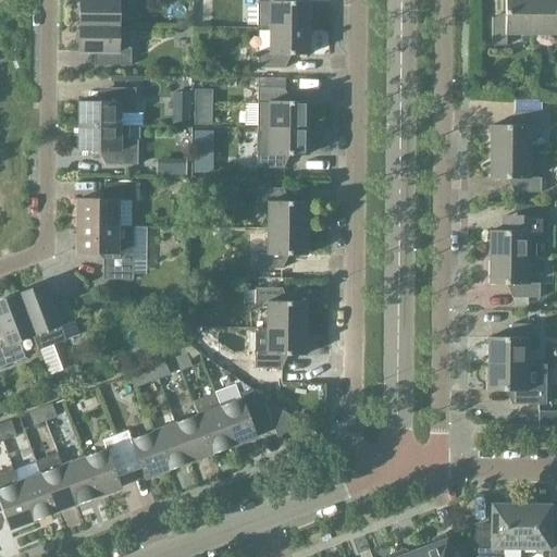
[(78,0),(78,26),(118,26),(118,10),(131,10),(131,0),(103,0),(95,0),(78,0)]
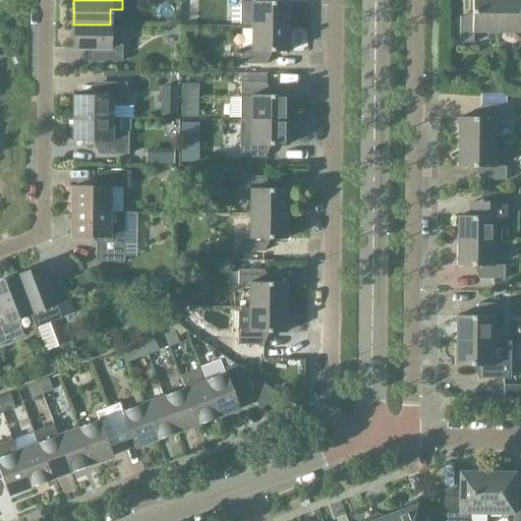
[(251,25),(288,26),(288,1),(267,1),(266,0),(240,0),(240,2),(251,2),(251,25)]
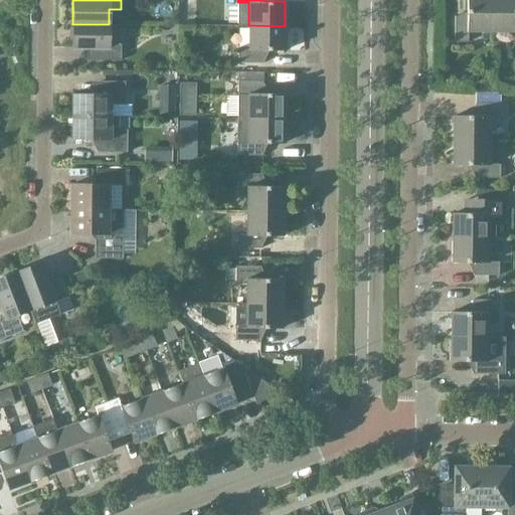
[(491,31),(491,0),(466,0),(466,17),(454,16),(454,42),(467,42),(467,31),(491,31)]
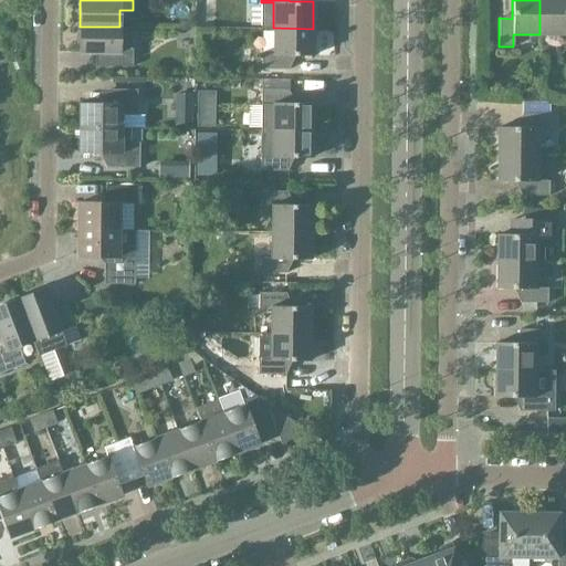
[(565,0),(540,0),(540,34),(565,35),(565,46),(565,0)]
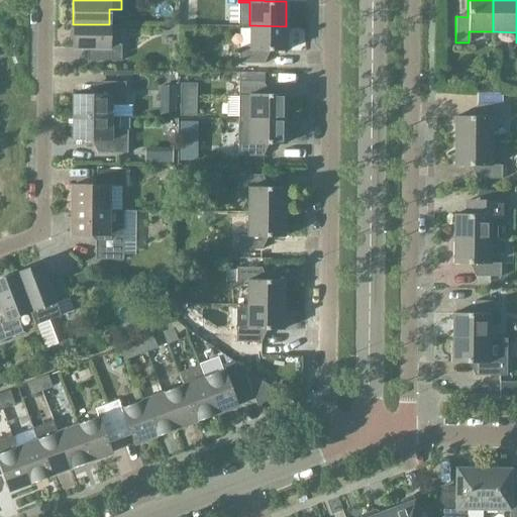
[(109,39),(109,24),(73,24),(73,47),(95,48),(95,61),(120,61),(121,39),(109,39)]
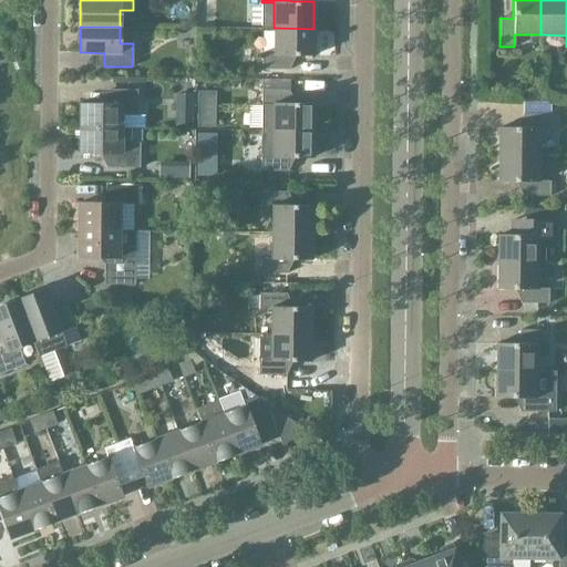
[(312,57),(313,29),(274,28),(274,54),(261,54),(261,69),(289,70),(289,55),(312,57)]
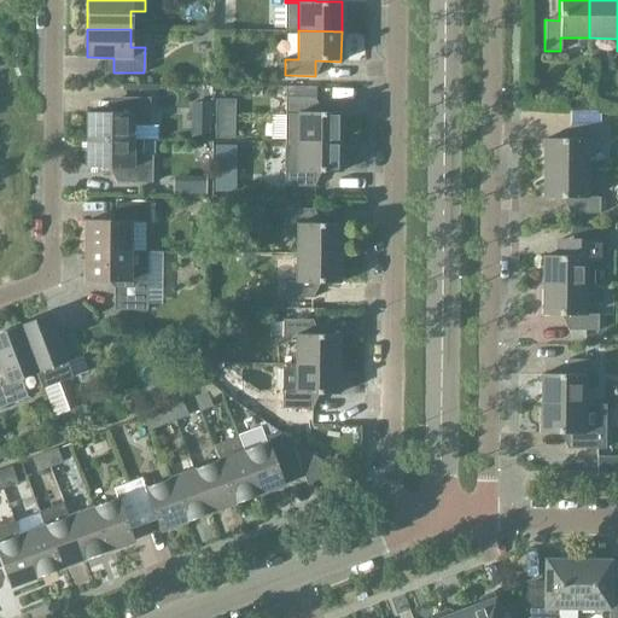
[(315,112),(315,98),(285,97),(284,114),(297,114),(297,141),(340,143),(340,112),(315,112)]
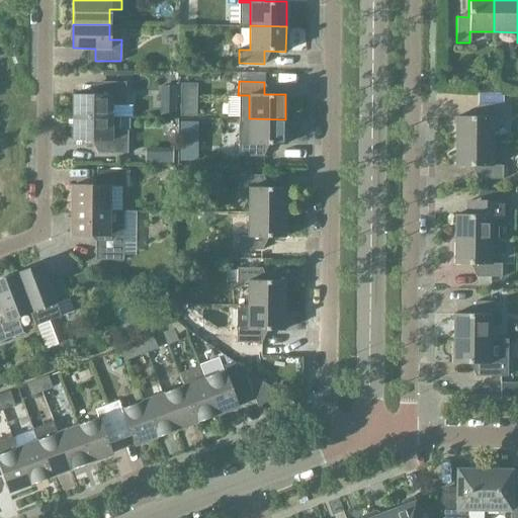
[(72,117),(110,117),(111,105),(124,105),(125,82),(100,82),(100,94),(72,94),(72,117)]
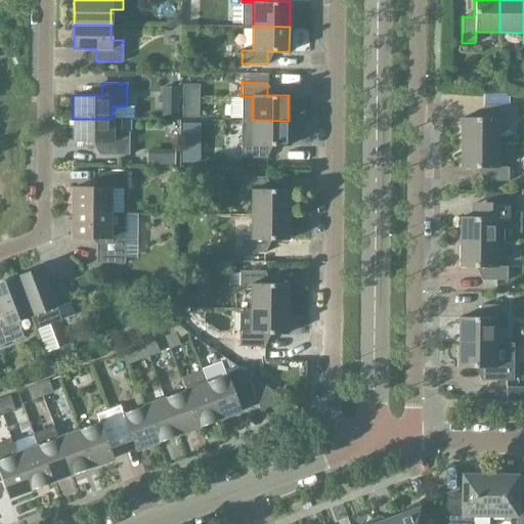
[(497,143),(497,119),(508,119),(509,105),(482,105),(482,118),(461,118),(461,142),(497,143)]
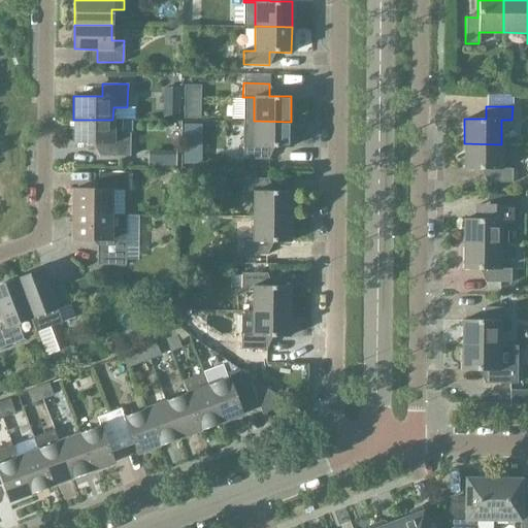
[(112,132),(112,120),(73,120),(73,143),(119,143),(119,156),(129,156),(130,132),(112,132)]
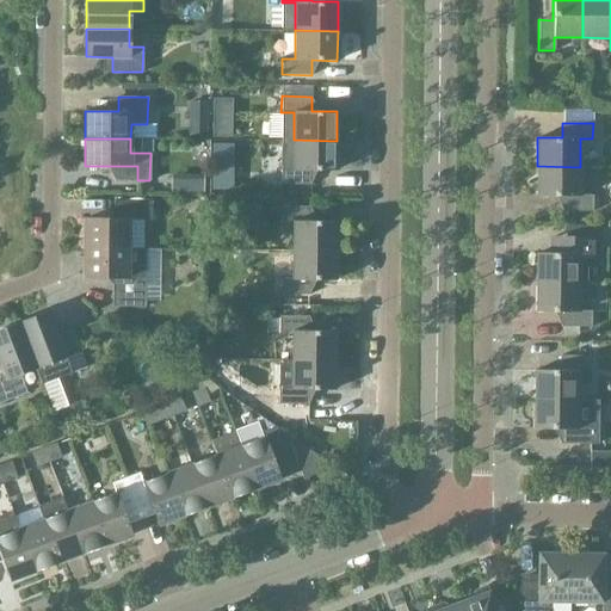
[(337,170),(337,141),(294,140),(294,168),(281,168),(281,184),(310,185),(310,170),(337,170)]
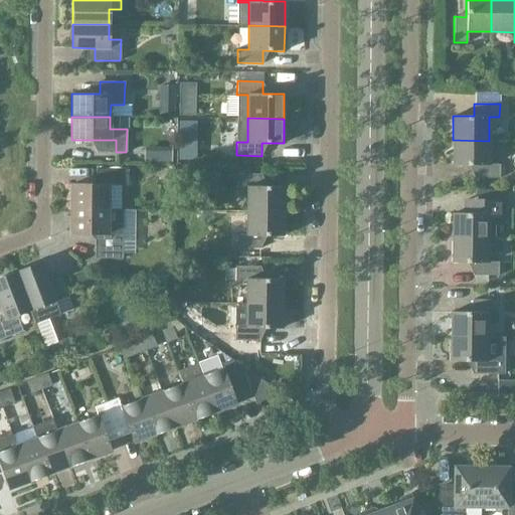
[(488,164),(489,141),(453,140),(452,165),(474,165),(474,177),(499,178),(499,164),(488,164)]
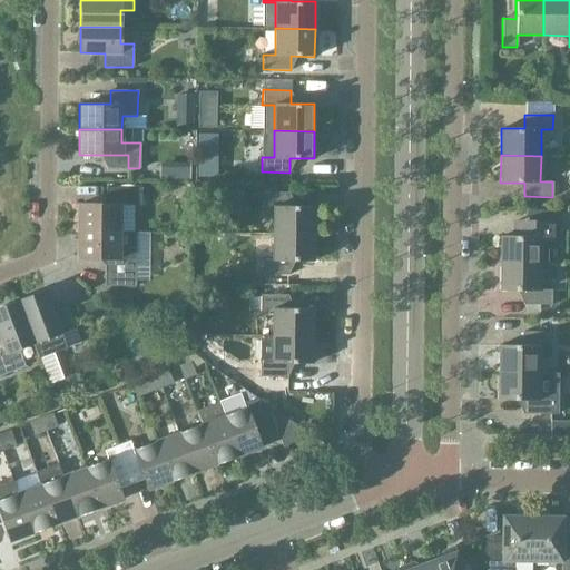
[(119,205),(140,205),(140,187),(106,187),(105,204),(78,204),(78,232),(119,232),(119,205)]
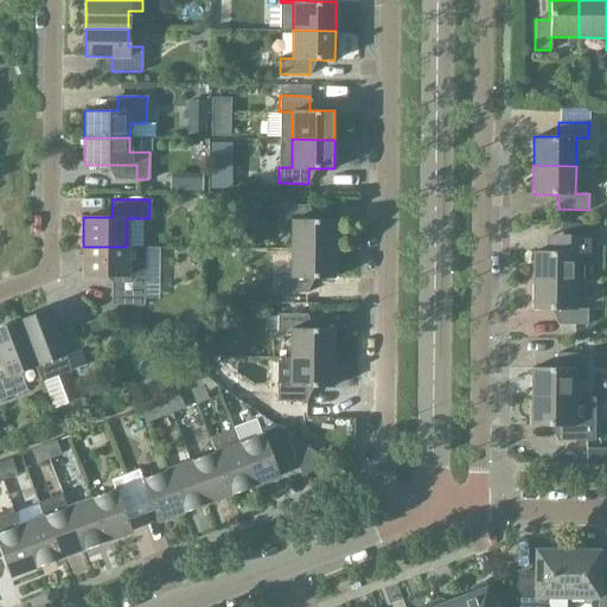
[(291,248),(333,249),(333,219),(308,219),(308,205),(279,204),(278,221),(291,221),(291,248)]
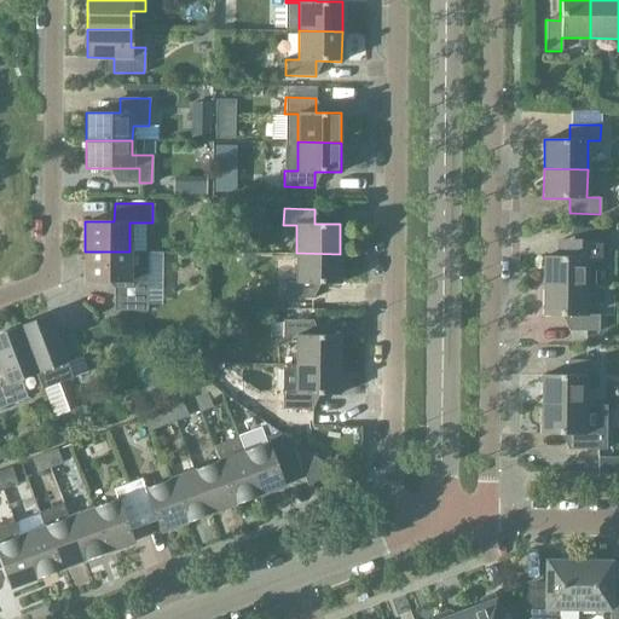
[(543,285),(585,287),(593,287),(594,268),(606,270),(606,242),(568,241),(568,256),(543,256),(543,285)]
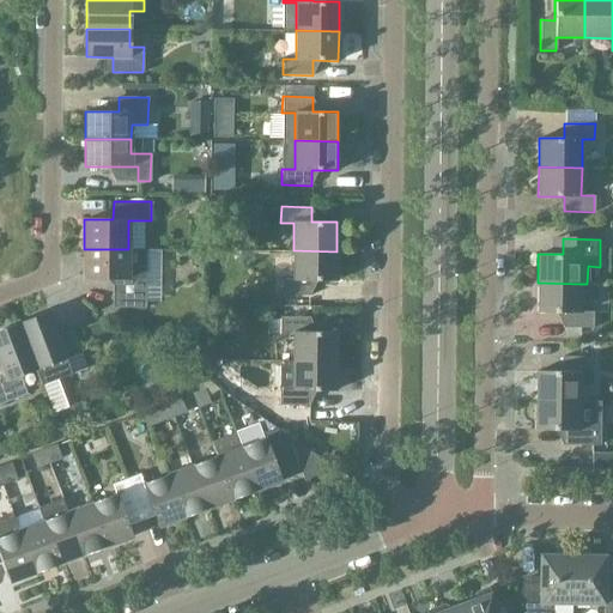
[(145,249),(128,249),(84,249),(84,278),(113,278),(113,308),(145,308),(145,249)]
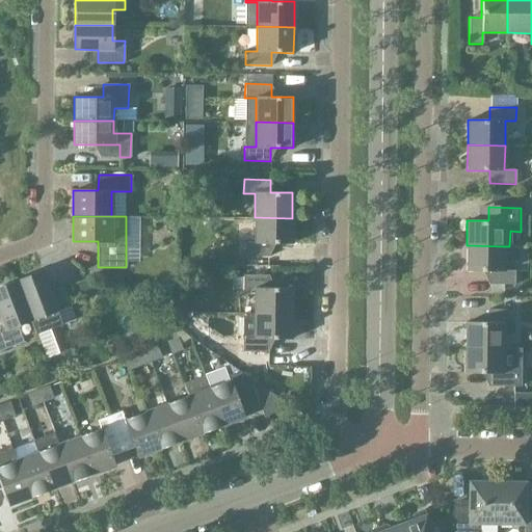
[(292,243),(292,218),(255,217),(255,242),(243,242),(243,256),(269,256),(269,243),(292,243)]
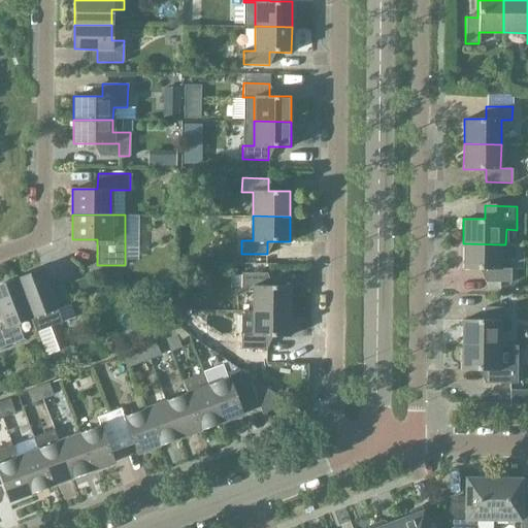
[(499,268),(499,244),(463,243),(462,269),(485,269),(485,282),(510,283),(510,268),(499,268)]
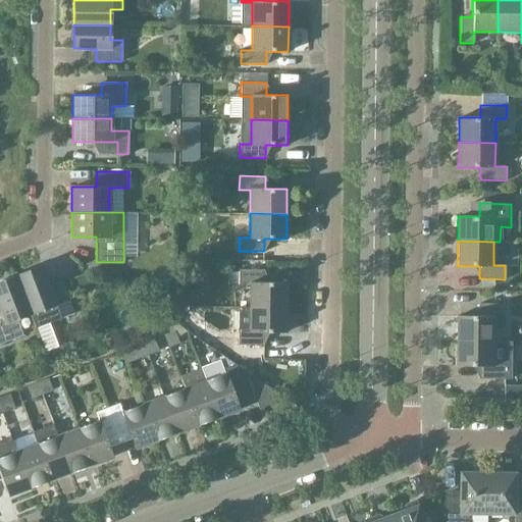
[(15,275),(31,314),(44,309),(50,322),(73,314),(61,281),(48,286),(41,266),(15,275)]
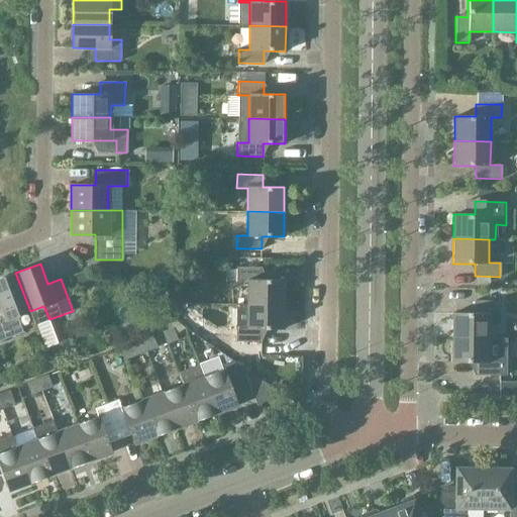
[(262,280),(262,268),(236,267),(235,281),(246,281),(246,304),(283,305),(283,280),(262,280)]
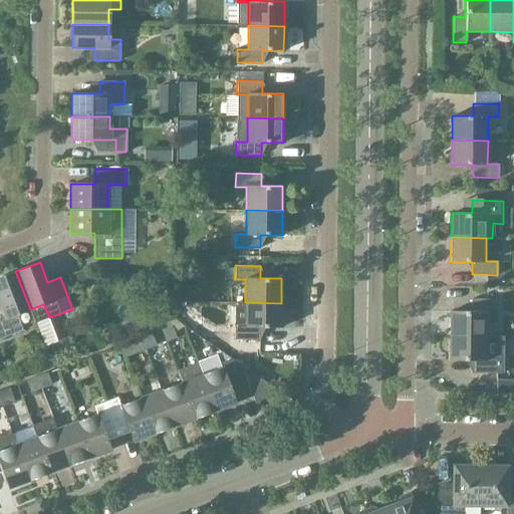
[(16,314),(30,309),(15,271),(0,276),(0,338),(22,330),(16,314)]
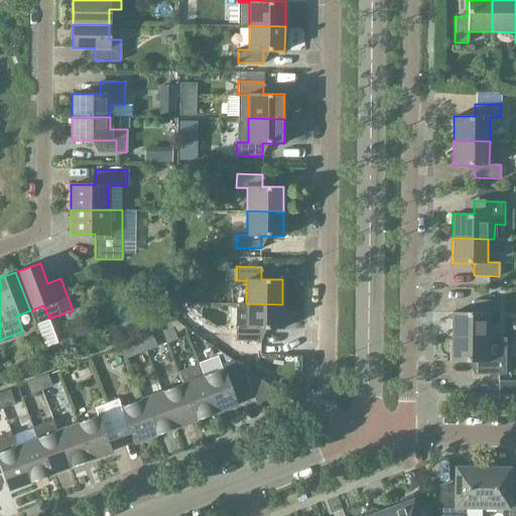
[(498,313),(498,300),(473,299),(473,312),(452,312),(450,337),(487,338),(487,324),(494,324),(497,319),(497,313),(498,313)]
